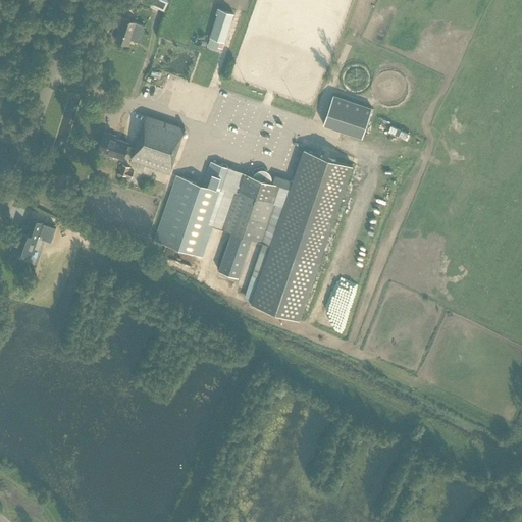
[(233,14),(218,8),(216,14),(217,15),(207,46),(217,49),(220,41),(224,43),(226,37),(224,36),(229,19),(231,19),(233,14)]
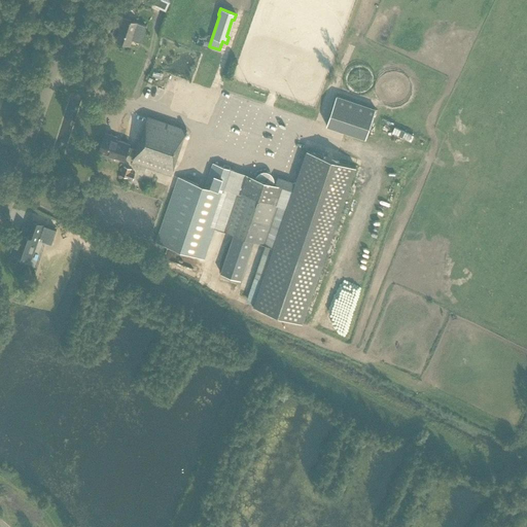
[(120,27),(115,40),(130,45),(137,23),(120,16),(117,26),(120,27)]
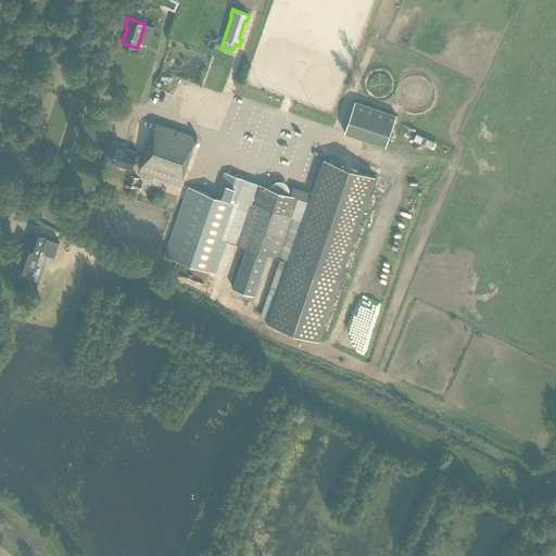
[(395,116),(354,102),(343,133),(384,147),(395,116)]
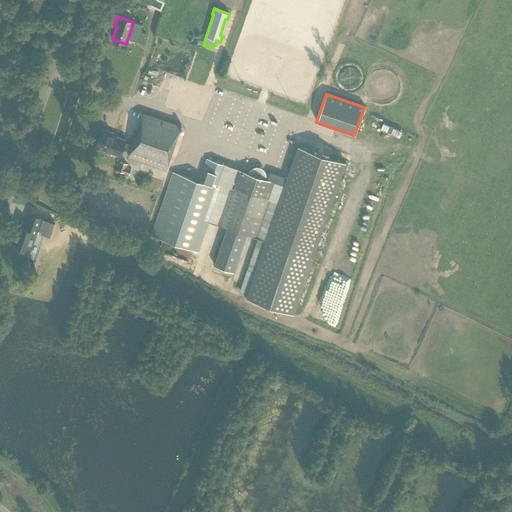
[(181,125),(143,112),(133,144),(126,141),(127,139),(114,135),(114,133),(101,129),(95,147),(121,156),(123,149),(130,152),(128,157),(166,170),(181,125)]
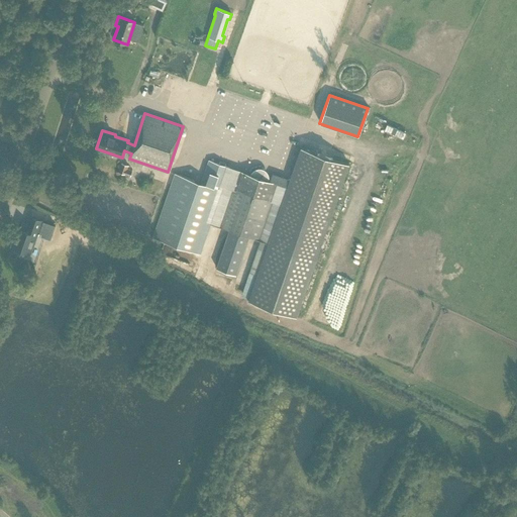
[(348,164),(300,147),(287,187),(267,180),(268,178),(268,176),(267,173),(265,171),(263,170),(261,169),(259,169),(255,170),(253,171),(251,173),(251,175),(225,166),(225,164),(220,162),(219,164),(209,161),(201,183),(175,174),(152,237),(200,253),(211,223),(249,236),(236,275),(255,281),(248,300),(296,316),(348,164)]
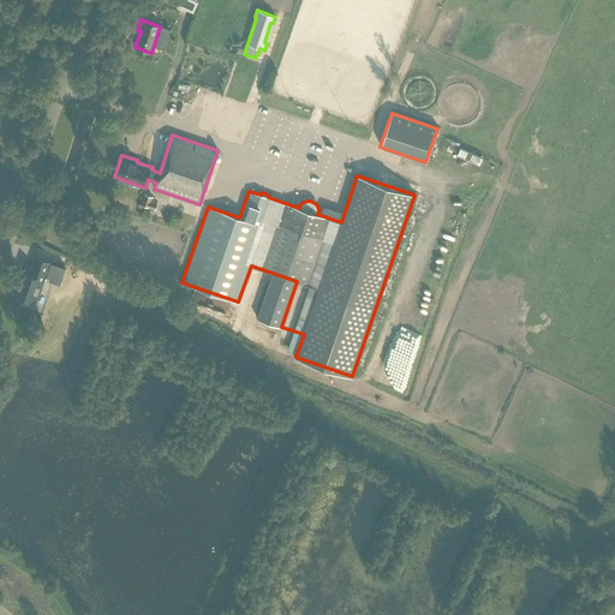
[(145,193),(141,204),(155,209),(157,203),(151,201),(153,197),(145,193)]
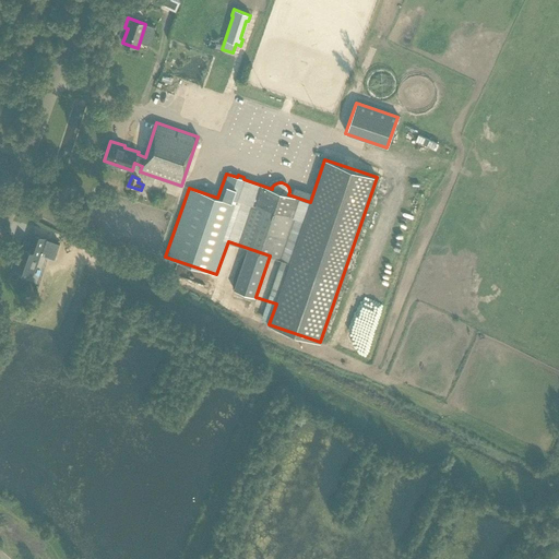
[(28,249),(19,247),(12,266),(26,271),(33,252),(48,258),(51,245),(44,242),(43,246),(31,242),(28,249)]
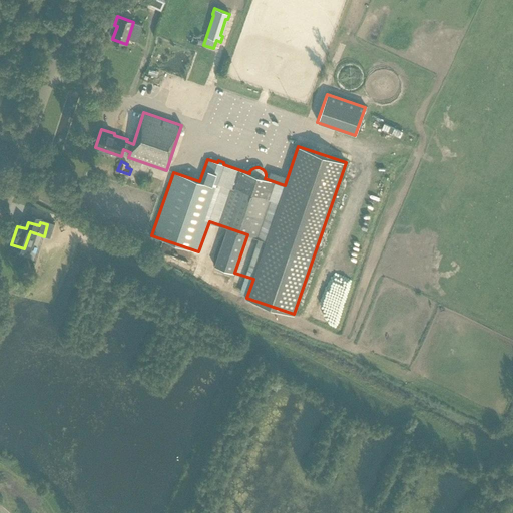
[(323,317),(343,323),(354,283),(330,276),(320,310),(325,311),(323,317)]
